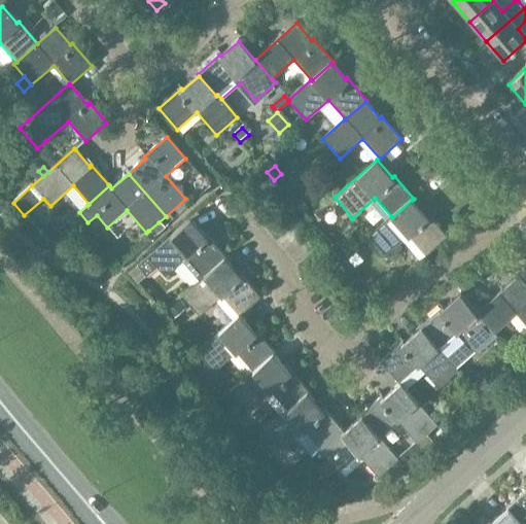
[(392,217),(391,216),(370,237),(387,256),(409,237),(426,256),(448,238),(428,215),(426,217),(419,208),(412,200),(392,217)]
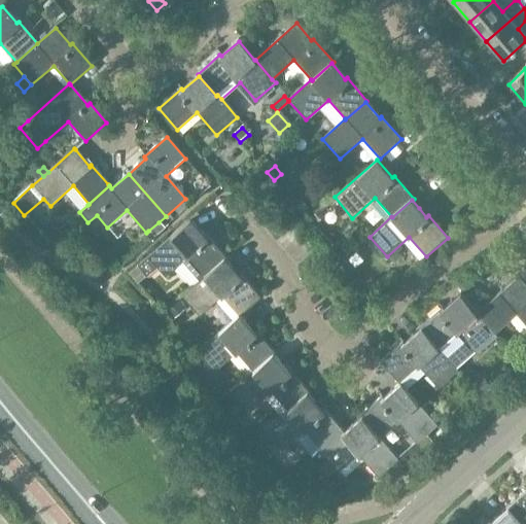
[(317,212),(310,217),(316,224),(323,218),(317,212)]
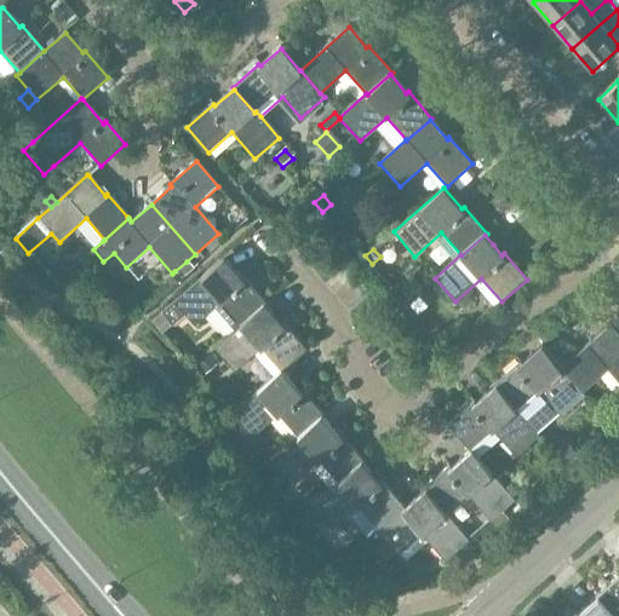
[(175,301),(160,314),(172,327),(185,315),(195,324),(221,301),(240,324),(242,326),(267,305),(268,304),(244,276),(242,278),(224,258),(175,301)]
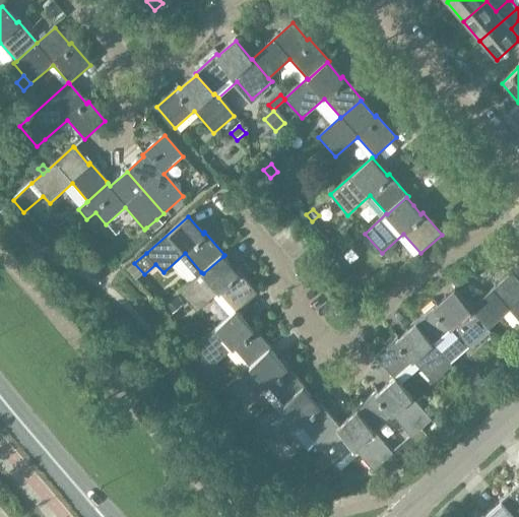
[(156,219),(146,228),(152,235),(163,225),(156,219)]
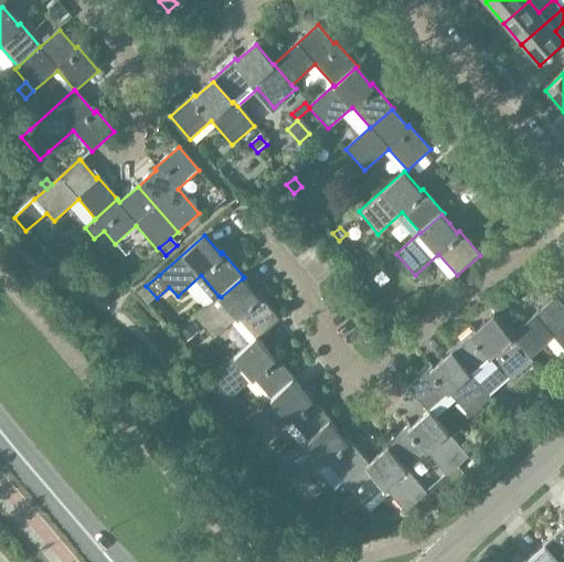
[(368,277),(355,287),(370,304),(381,293),(368,277)]
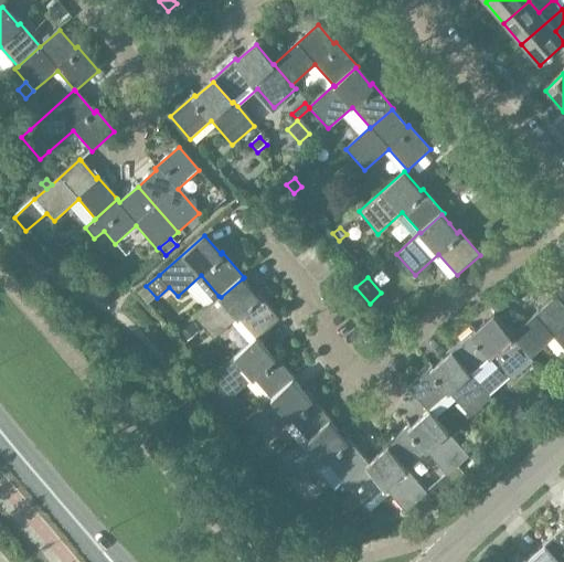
[(238,318),(256,338),(256,337),(258,339),(280,319),(259,294),(257,296),(243,278),(221,297),(219,296),(195,317),(214,339),(238,318)]
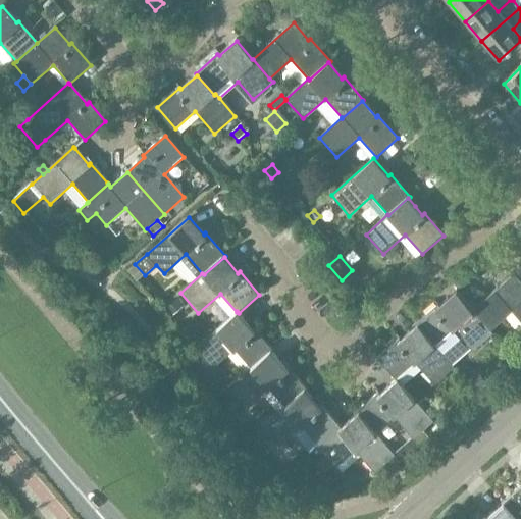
[(520,282),(514,274),(473,310),(490,330),(512,312),(520,322),(520,282)]
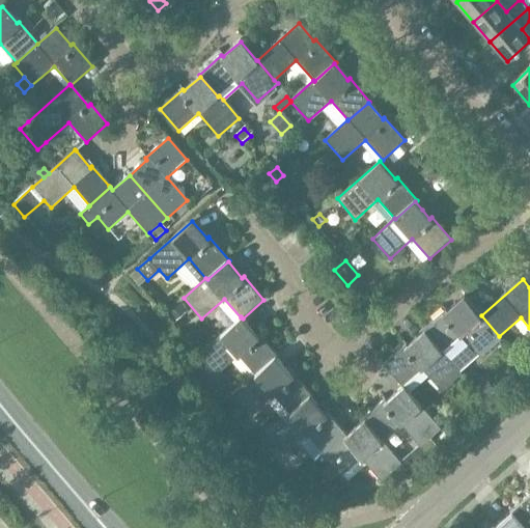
[(422,331),(423,332),(442,353),(443,352),(463,374),(502,339),(499,336),(481,315),(464,297),(446,312),(445,311),(422,331)]
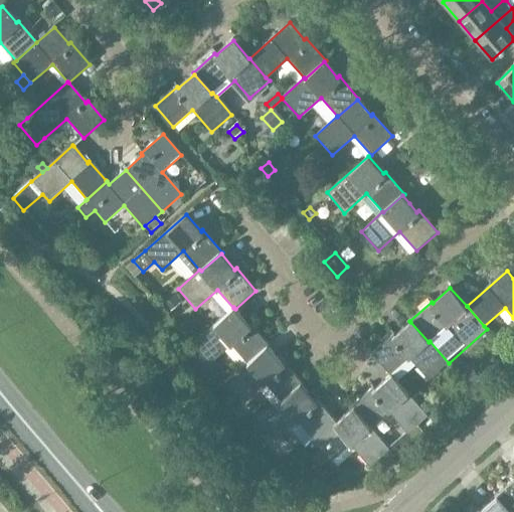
[(173,296),(160,307),(168,316),(181,305),(173,296)]
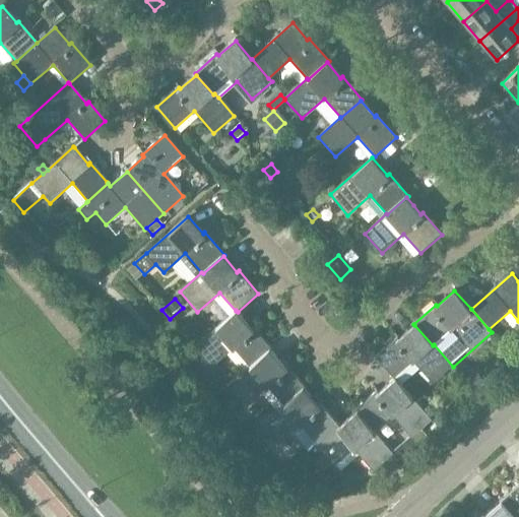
[(234,347),(250,366),(252,367),(270,350),(272,349),(252,327),(251,328),(238,312),(236,310),(236,311),(194,346),(211,367),(234,347)]
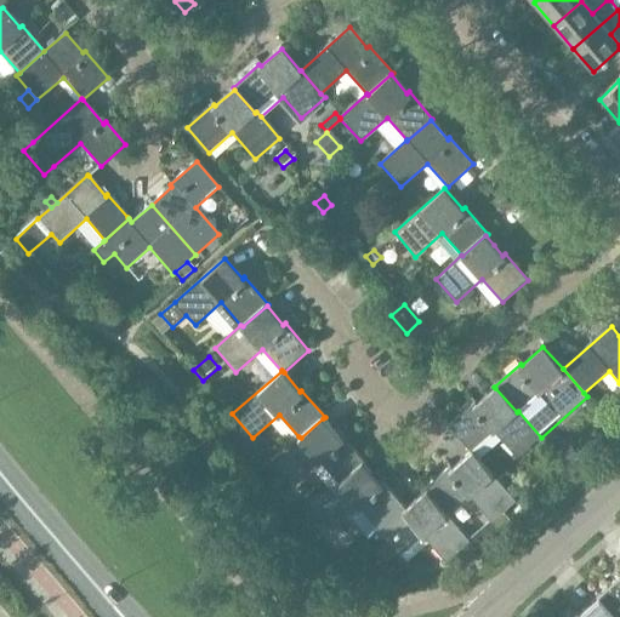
[(448,427),(471,453),(473,451),(472,451),(494,432),(517,458),(541,438),(518,411),(517,412),(495,388),(477,404),(476,403),(448,427)]
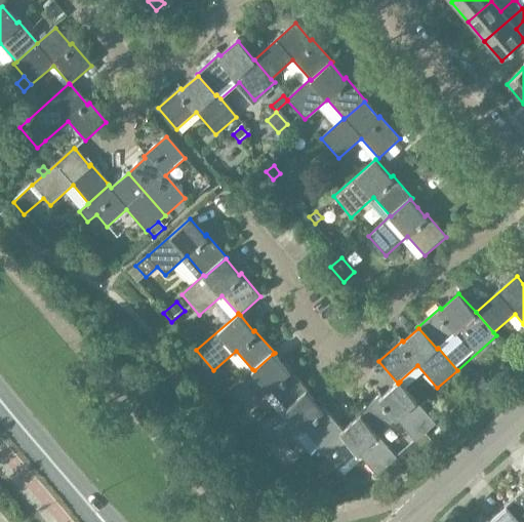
[(270,389),(286,408),(288,409),(308,393),(309,392),(289,369),(288,370),(273,354),(254,370),(252,369),(230,389),(248,409),(270,389)]
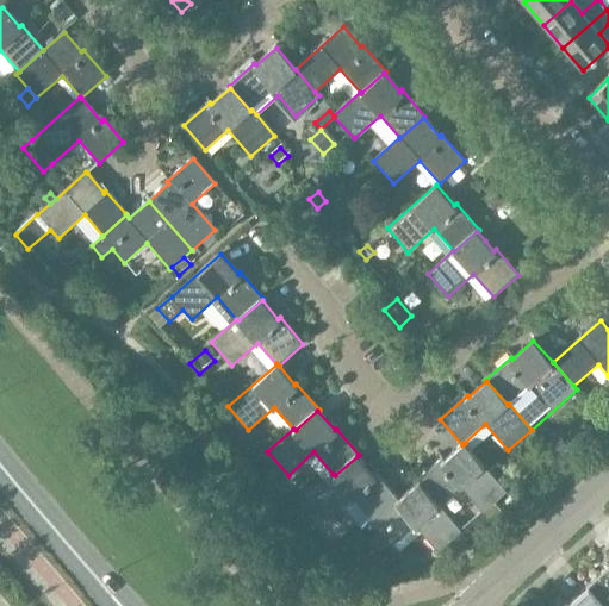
[(558,439),(548,448),(559,461),(569,453),(558,439)]
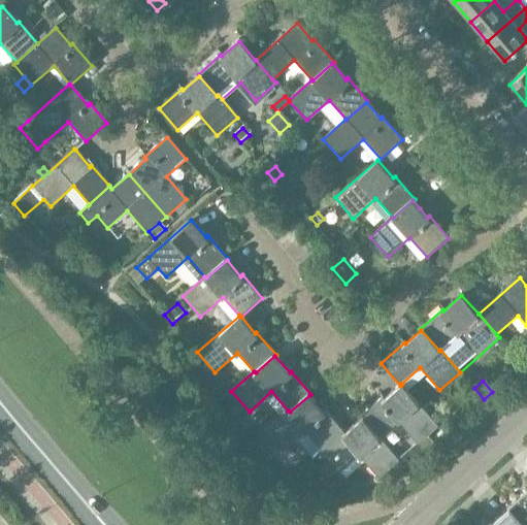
[(360,418),(362,420),(379,438),(380,437),(399,421),(419,444),(438,426),(402,384),(400,386),(385,399),(383,397),(360,418)]
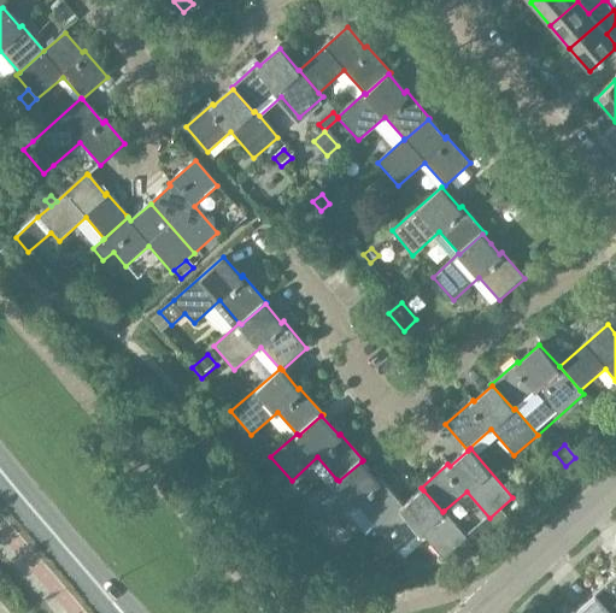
[(358,504),(377,525),(402,502),(380,479),(379,481),(362,461),(339,481),(336,479),(311,502),(332,526),(358,504)]
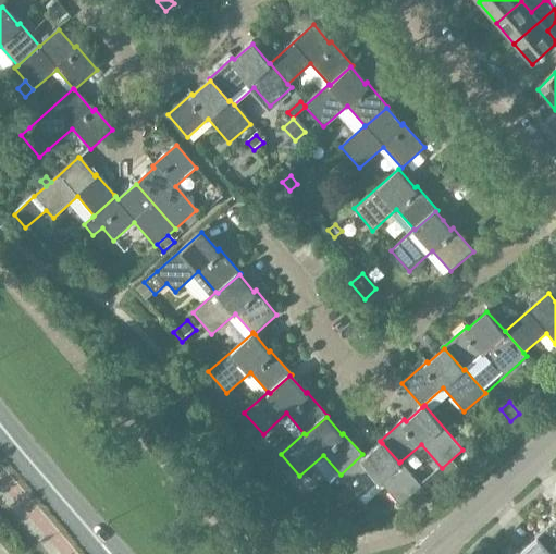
[(241,422),(230,432),(236,440),(247,430),(241,422)]
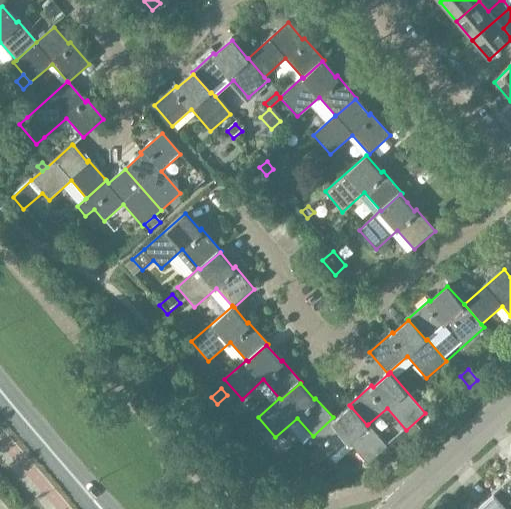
[(333,417),(313,436),(311,437),(329,458),(349,441),(368,463),(387,446),(368,424),(367,425),(351,407),(335,420),(333,417)]
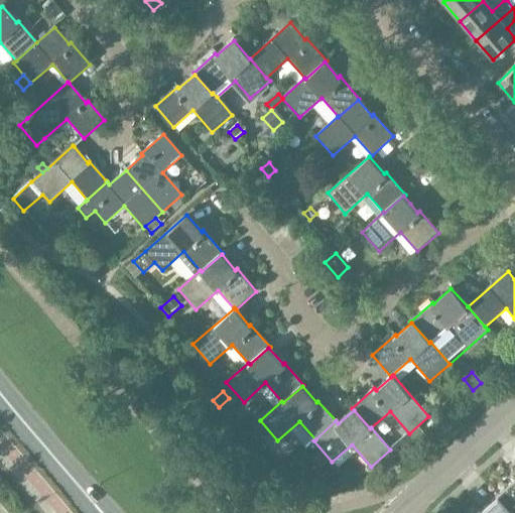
[(258,431),(248,439),(259,452),(269,442),(258,431)]
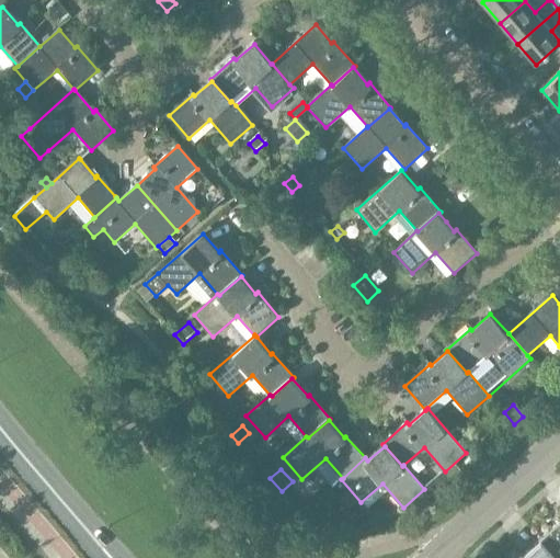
[(339,500),(349,511),(360,501),(351,490),(339,500)]
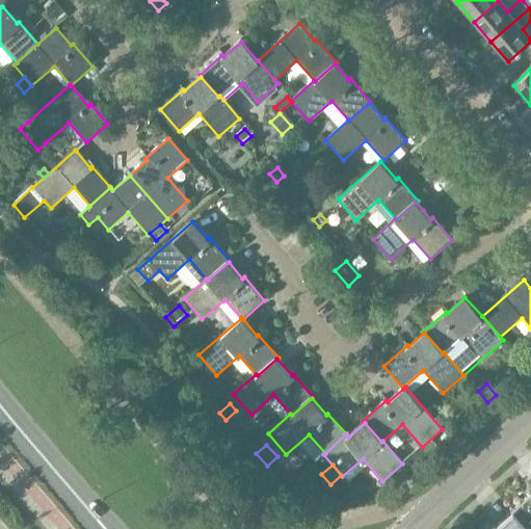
[(360,486),(352,493),(360,501),(368,495),(360,486)]
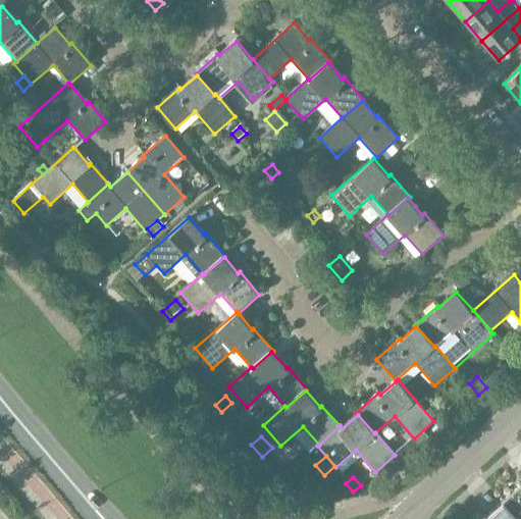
[(520,518),(520,485),(500,505),(501,506),(511,518),(520,518)]
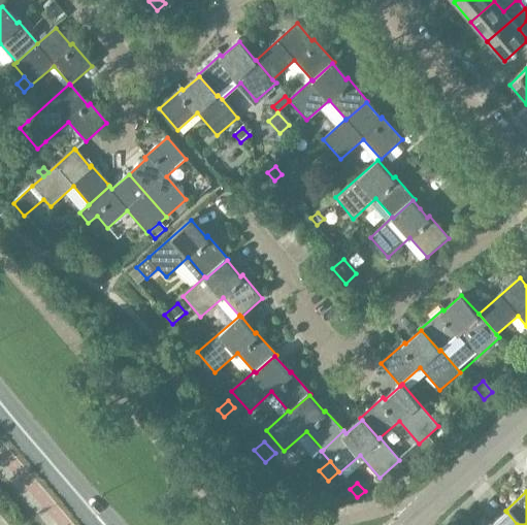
[(517,524),(506,512),(492,524),(517,524)]
